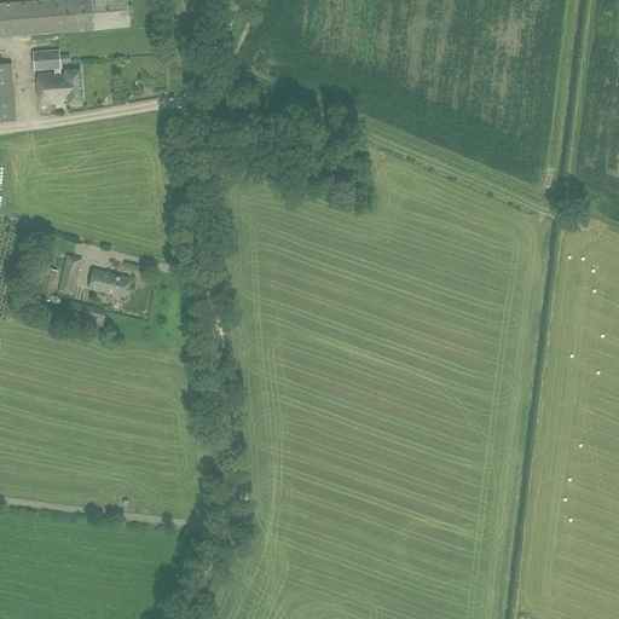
[(128,0),(53,0),(0,4),(0,36),(93,29),(131,27),(128,0)]
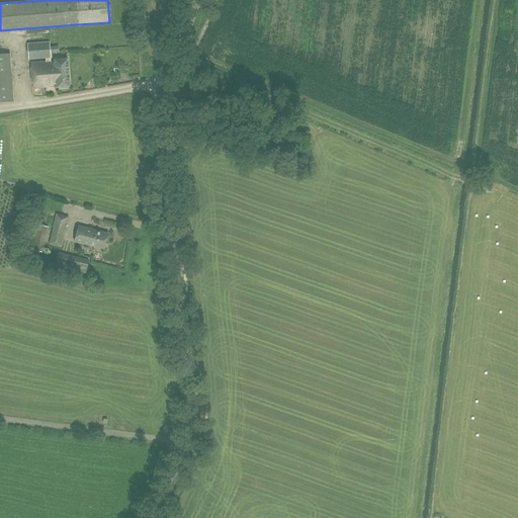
[(47,62),(32,63),(34,87),(57,86),(58,87),(71,86),(68,58),(55,59),(55,61),(52,62),(51,53),(60,53),(59,47),(51,47),(51,41),(28,44),(29,59),(46,58),(47,62)]
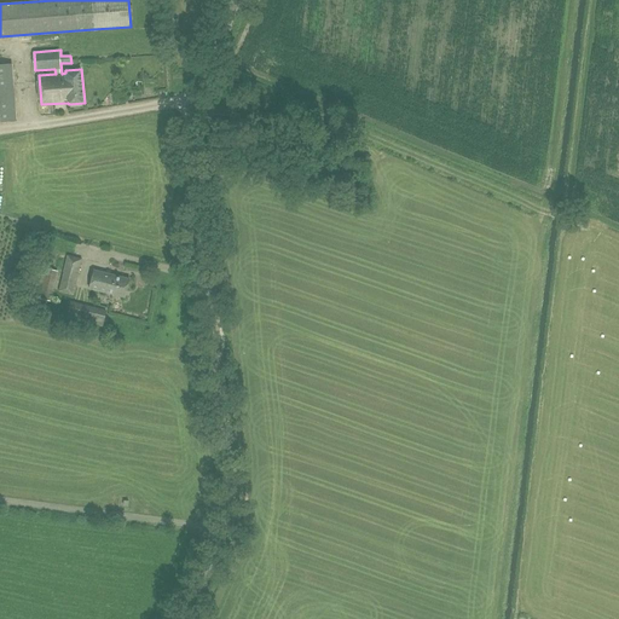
[(13,63),(0,63),(0,122),(17,121),(13,63)]
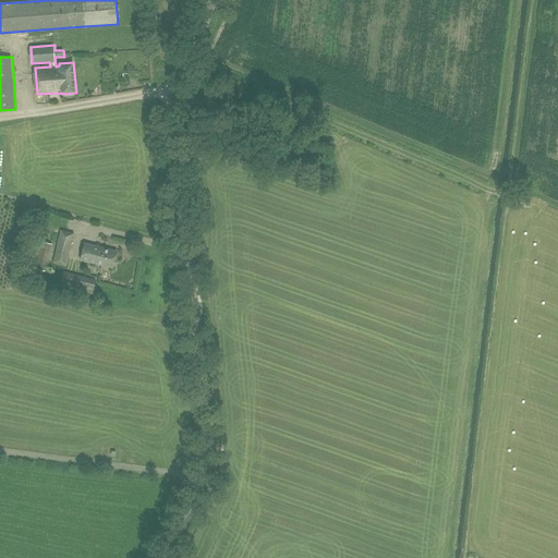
[(67,266),(75,233),(62,230),(58,245),(53,263),(67,266)]
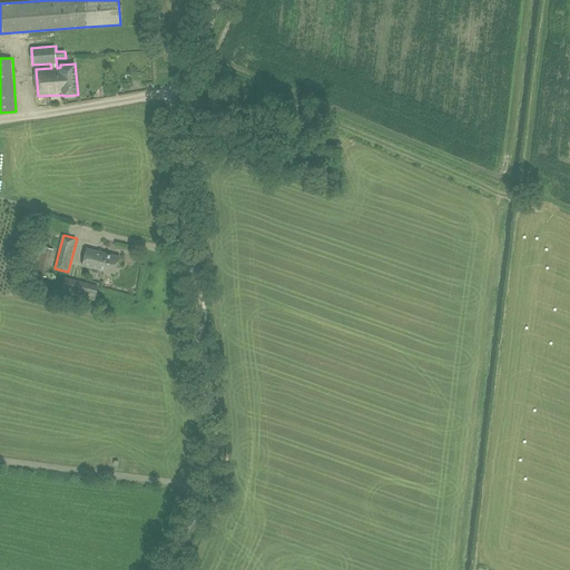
[(49,267),(53,249),(37,245),(30,273),(47,277),(49,267)]
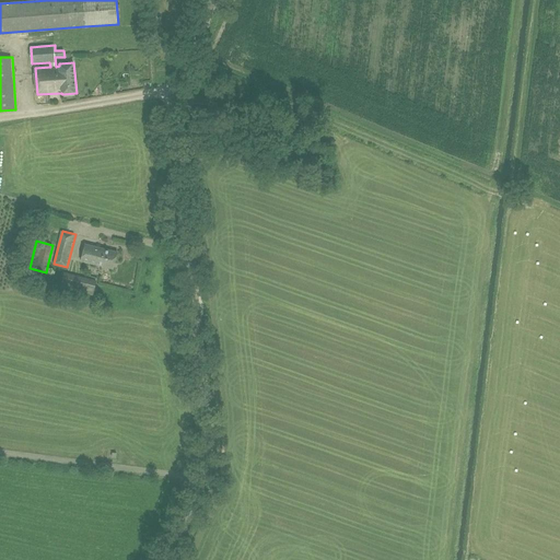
[(82,261),(114,269),(118,252),(86,244),(82,261)]
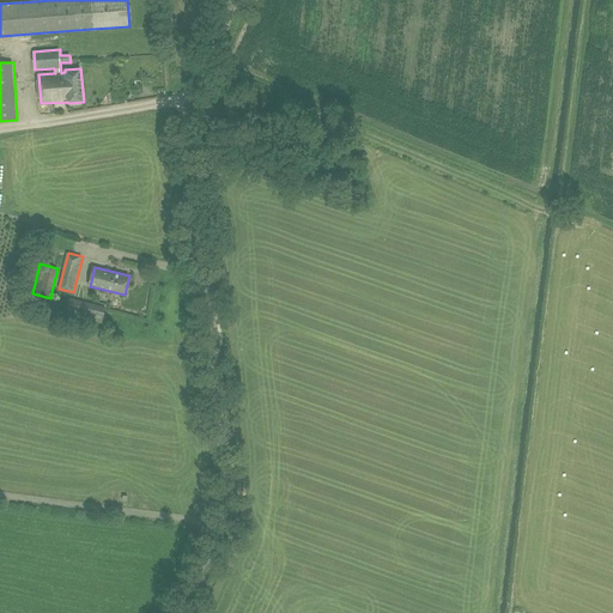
[(105,308),(71,299),(67,315),(102,323),(105,308)]
